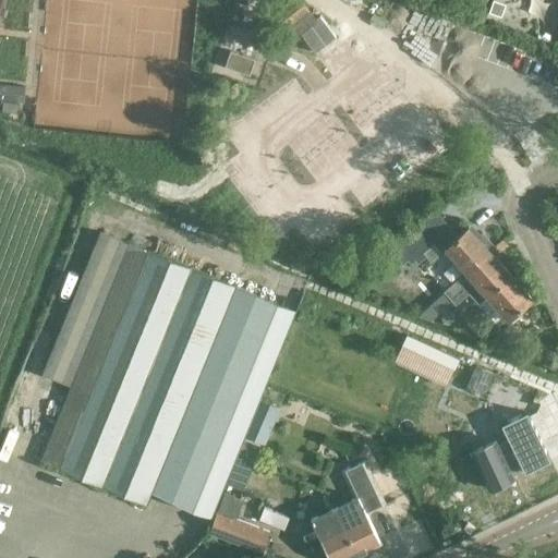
[(492,0),(488,12),(499,15),(504,3),(492,0)]
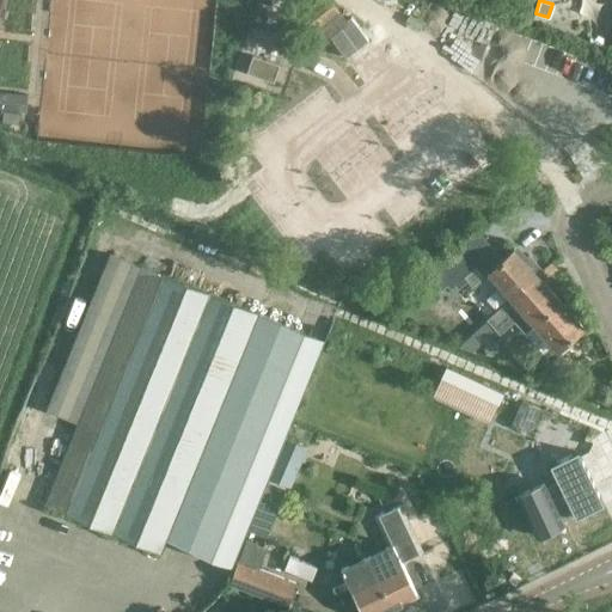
[(248,74),(274,84),(280,67),(254,57),(248,74)]
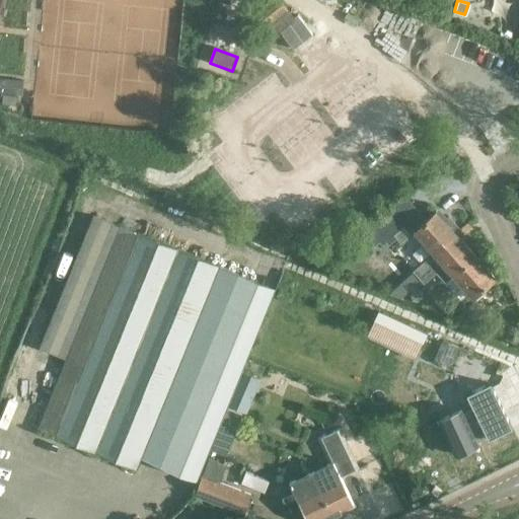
[(23,80),(0,77),(0,92),(21,95),(23,80)]
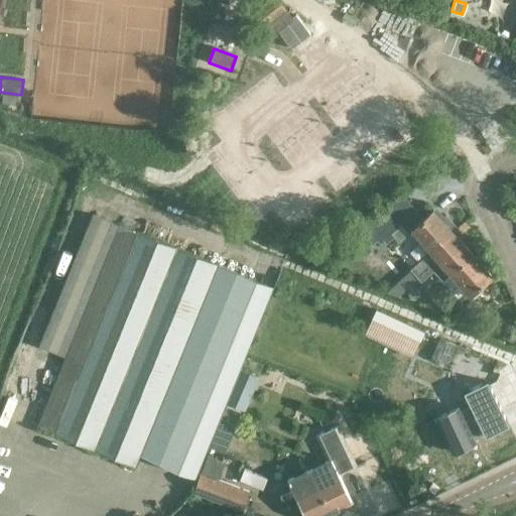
[(412,231),(430,252),(452,233),(432,211),(423,219),(415,210),(406,219),(398,210),(370,232),(379,244),(400,227),(408,235),(412,231)]
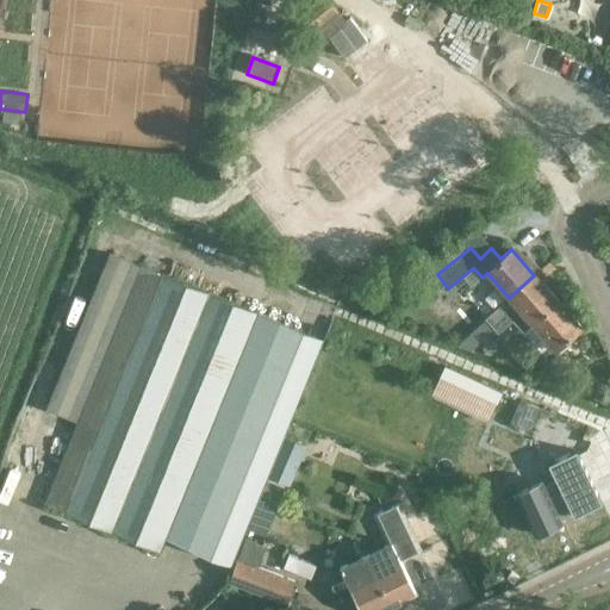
[(163,537),(187,547),(219,560),(312,335),(279,322),(109,253),(45,409),(78,422),(43,503),(157,551),(163,537)]
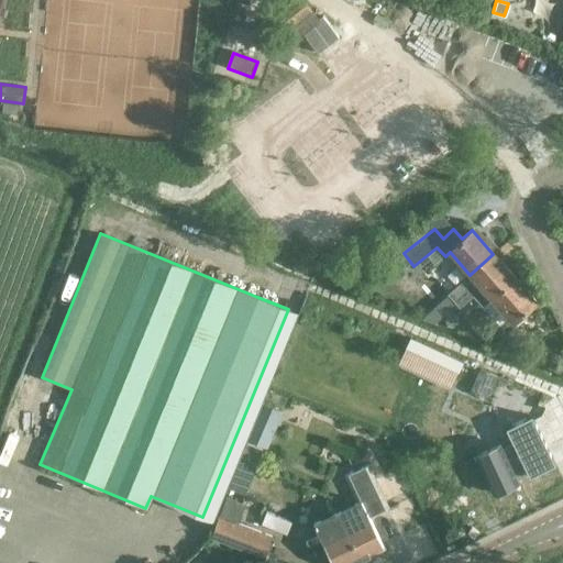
[(493,254),(470,275),(448,294),(455,301),(455,300),(467,290),(471,294),(479,286),(490,298),(515,277),(493,254)]
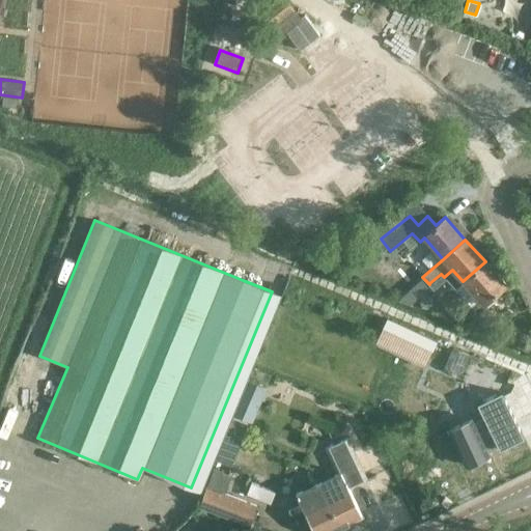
[(485,261),(463,281),(483,305),(505,284),(485,261)]
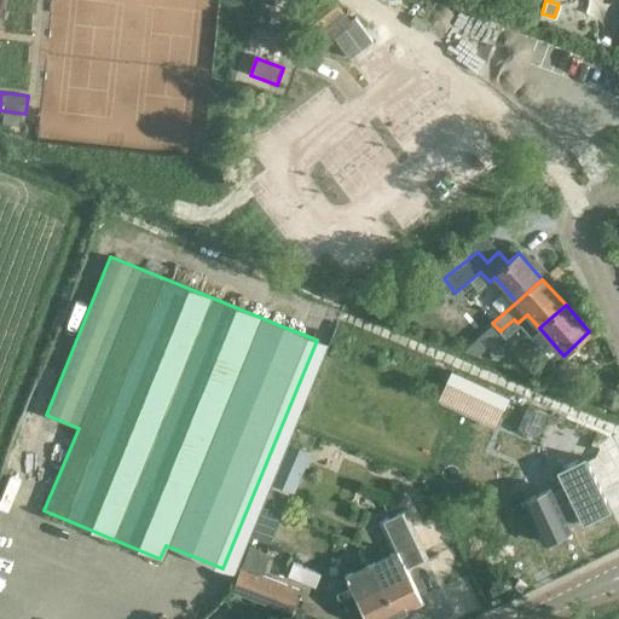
[(554,372),(561,380),(576,368),(567,359),(554,372)]
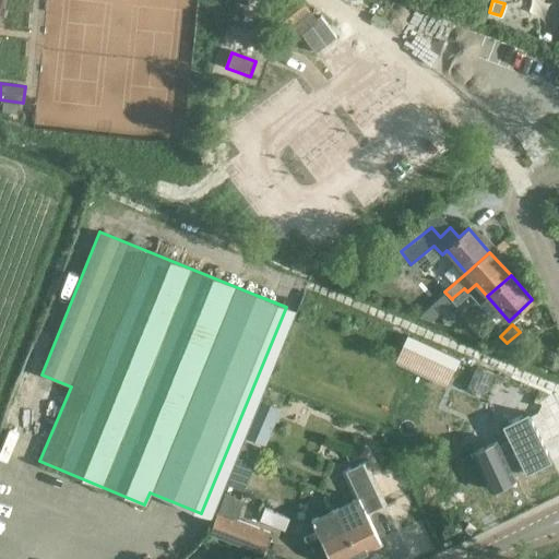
[(412,335),(400,361),(447,383),(459,356),(412,335)]
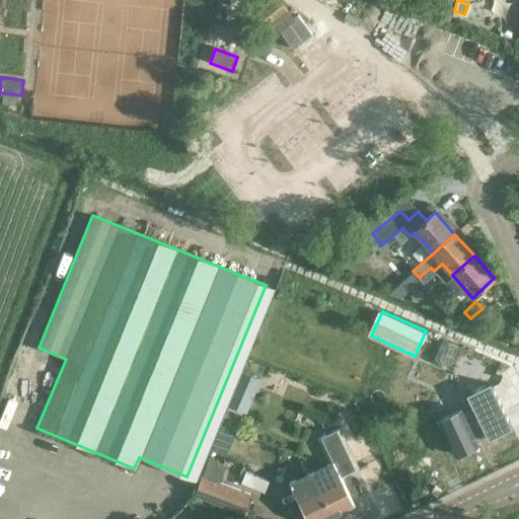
[(476,444),(475,441),(487,436),(488,439),(518,423),(518,388),(510,372),(485,385),(470,361),(467,355),(455,360),(459,366),(453,369),(470,404),(460,410),(438,421),(455,456),(476,444)]
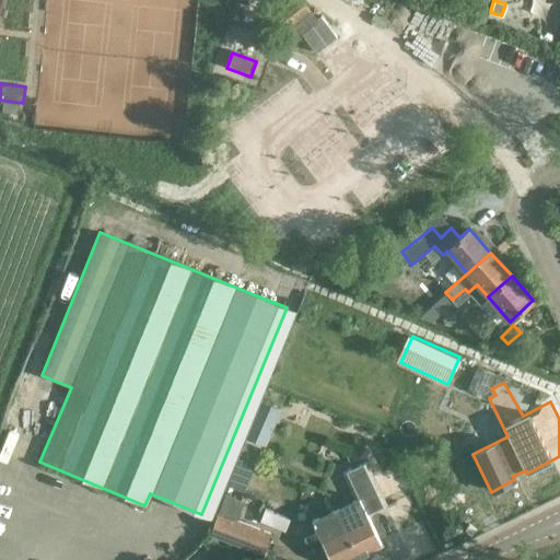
[(237,453),(226,485),(245,490),(255,458),(237,453)]
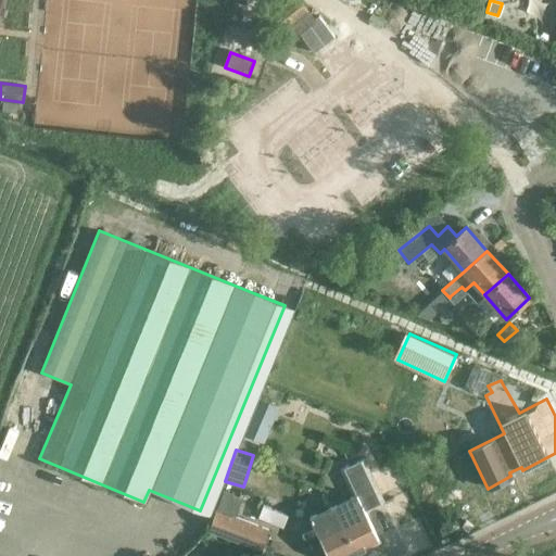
[(333,505),(355,551),(378,540),(364,510),(383,501),(363,458),(341,469),(353,495),(333,505)]
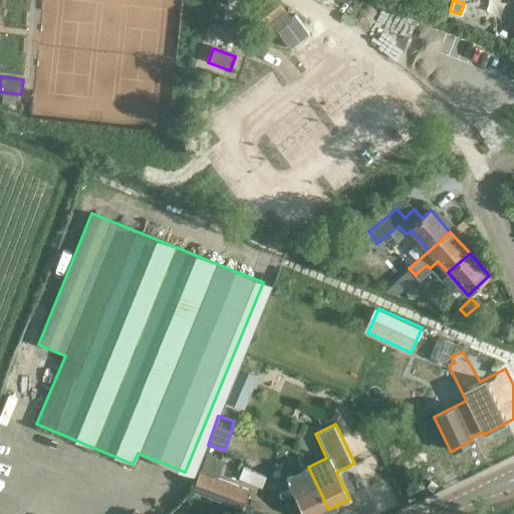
[(240,477),(263,483),(266,473),(243,467),(240,477)]
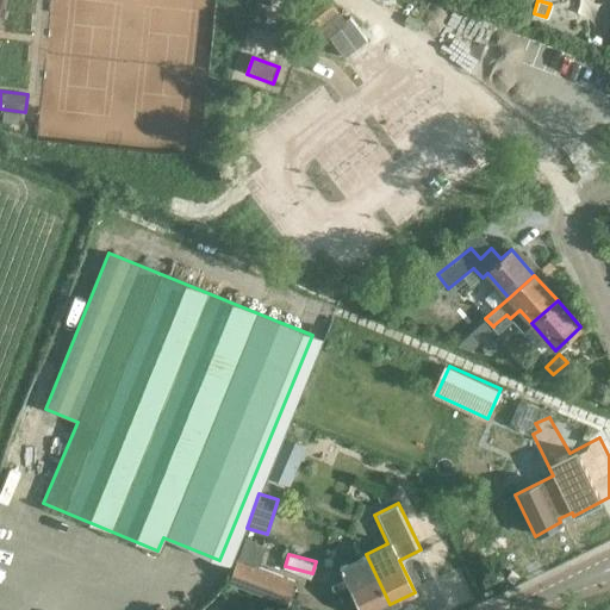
[(378,609),(390,604),(366,554),(338,567),(359,609),(378,609)]
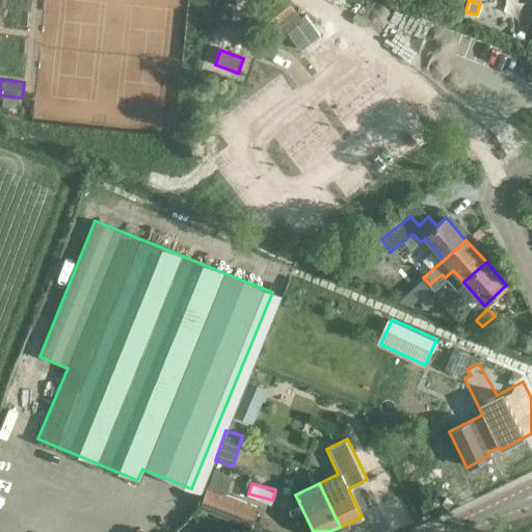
[(207,488),(200,506),(248,525),(256,507),(207,488)]
